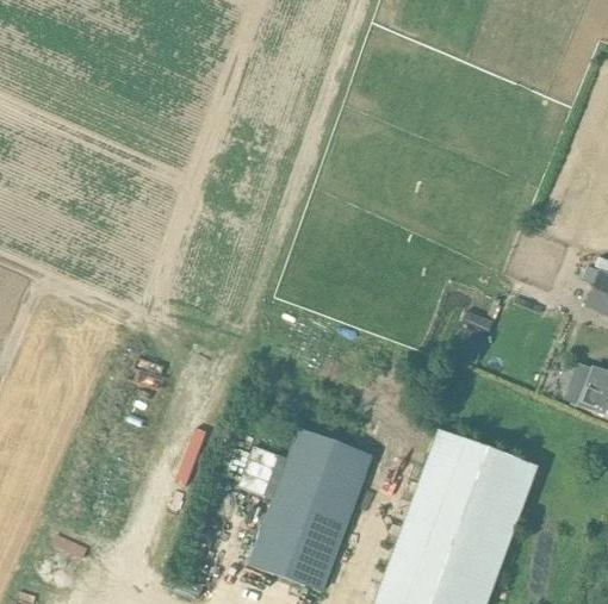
[(583,276),(595,282),(601,268),(588,263),(583,276)]
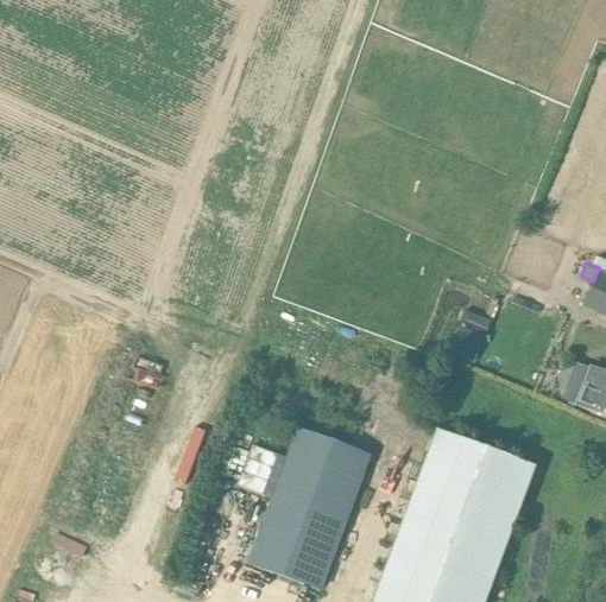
[(605,270),(599,267),(593,282),(585,303),(605,311),(605,270)]
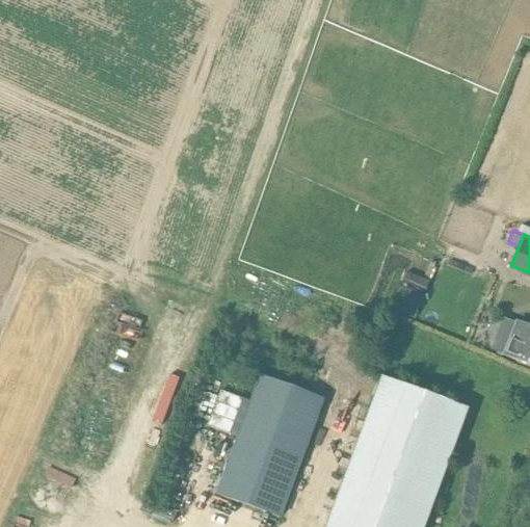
[(405,284),(396,308),(415,314),(424,291),(405,284)]
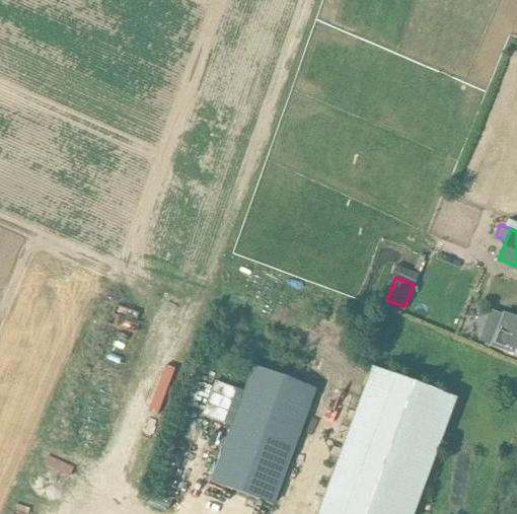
[(516,315),(508,312),(495,344),(516,352),(516,315)]
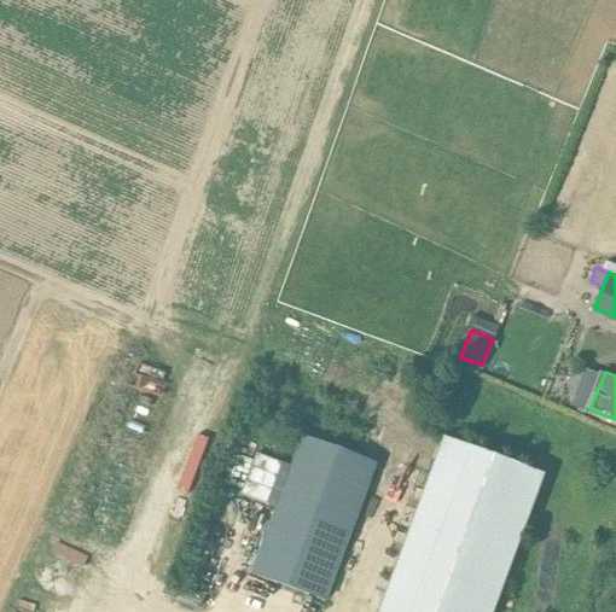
[(492,611),(545,471),(445,433),(378,611),(492,611)]
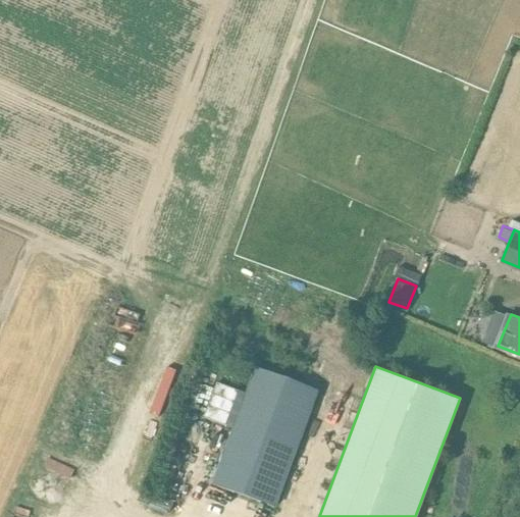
[(273,504),(316,390),(255,367),(212,482),(273,504)]
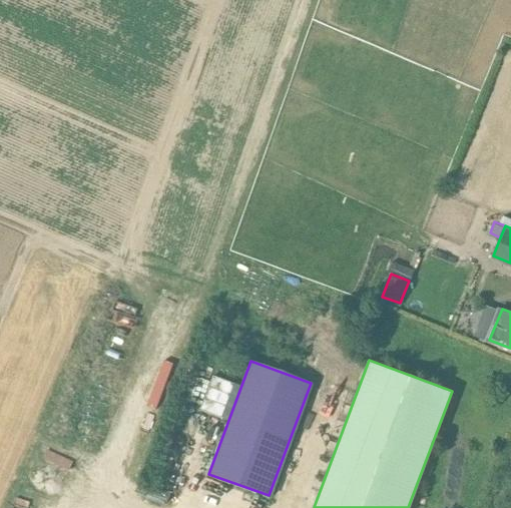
[(213,373),(200,407),(200,408),(221,415),(231,388),(232,386),(233,381),(213,373)]
